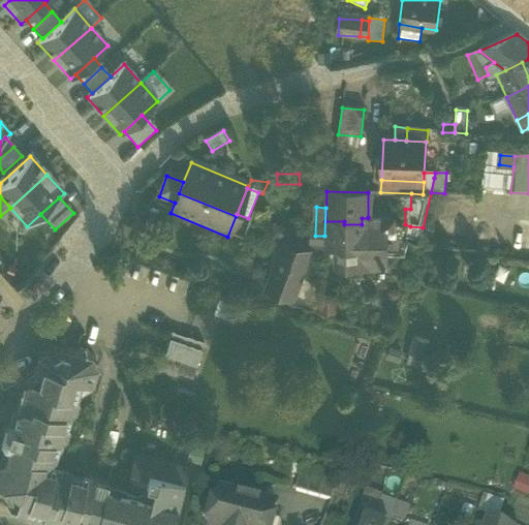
[(385,217),(368,217),(368,218),(362,218),(362,224),(344,224),(344,221),(325,221),(324,251),(339,251),(339,265),(368,265),(380,265),(380,271),(386,271),(386,265),(386,254),(403,254),(410,226),(405,224),(393,223),(392,221),(389,218),(385,217)]
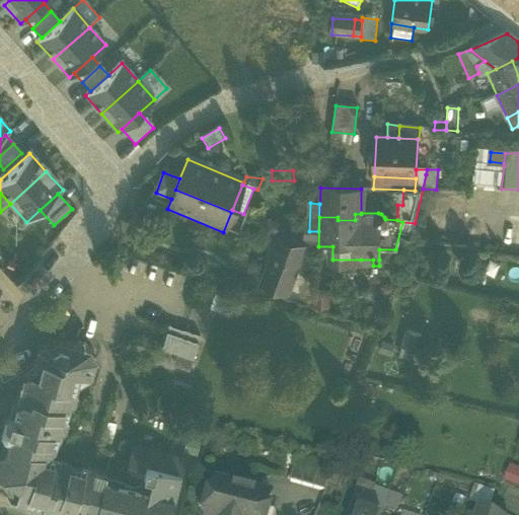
[(261,287),(288,297),(305,247),(279,238),(261,287)]
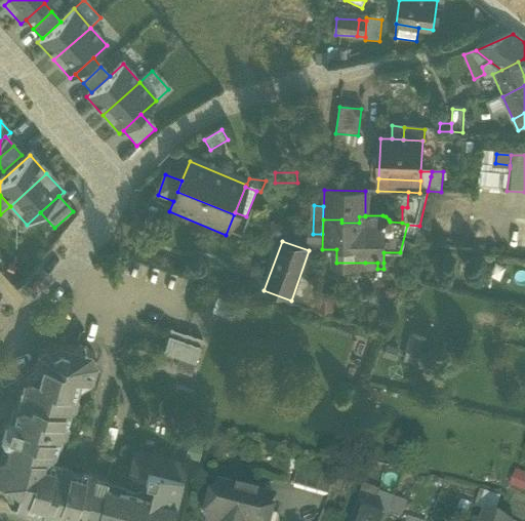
[(211,315),(234,323),(241,303),(217,295),(211,315)]
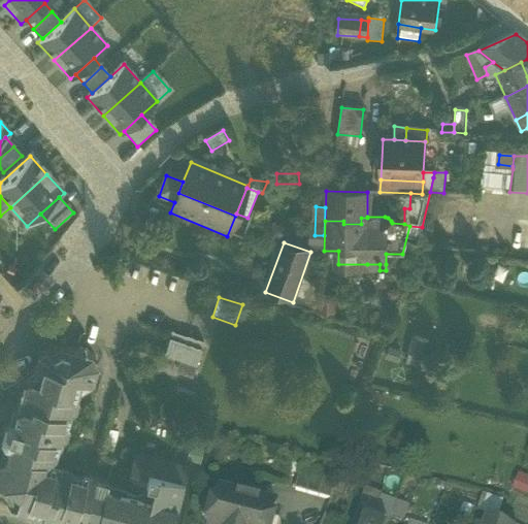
[(164,356),(196,367),(203,344),(187,338),(185,345),(172,340),(174,334),(171,333),(164,356)]
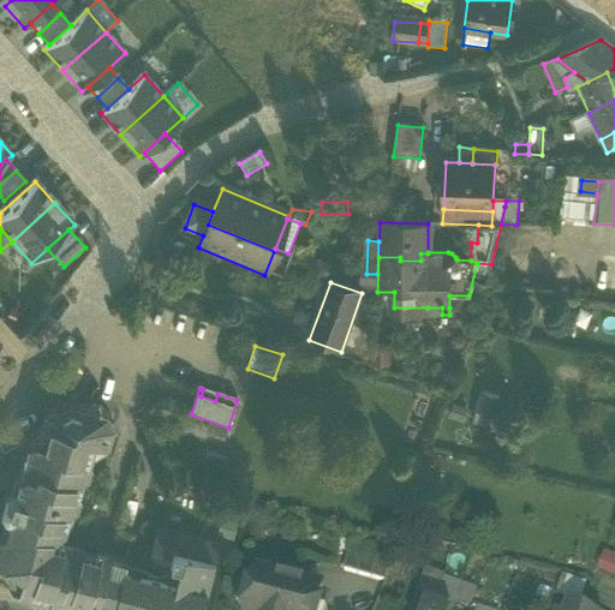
[(218,394),(203,389),(201,396),(215,401),(218,394)]
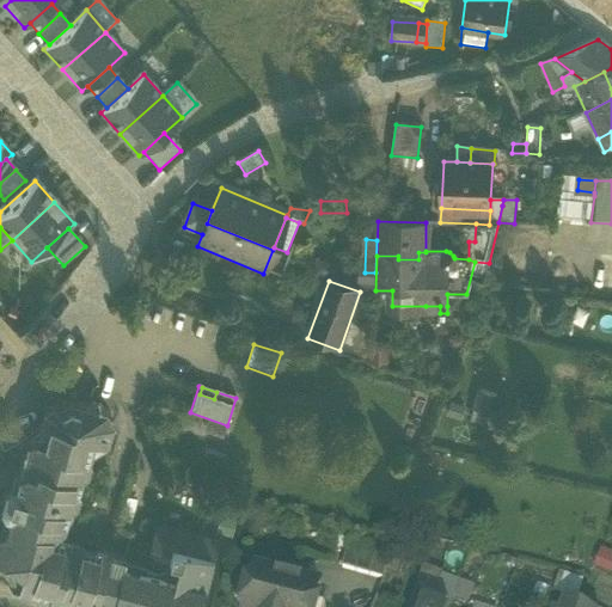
[(475,411),(490,416),(496,398),(479,393),(475,411)]
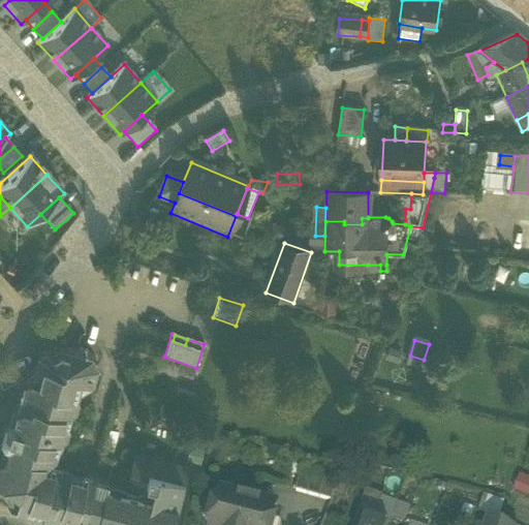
[(62,521),(73,524),(82,524),(85,515),(94,479),(84,476),(78,481),(71,479),(68,472),(52,467),(56,451),(60,448),(69,413),(65,406),(61,405),(66,385),(71,388),(83,390),(90,385),(96,364),(92,356),(58,346),(41,357),(38,367),(33,370),(30,381),(23,384),(17,409),(19,413),(17,422),(11,420),(9,422),(4,425),(0,439),(4,446),(6,448),(2,461),(0,462),(0,497),(1,498),(5,505),(24,511),(28,517),(56,524),(62,521)]
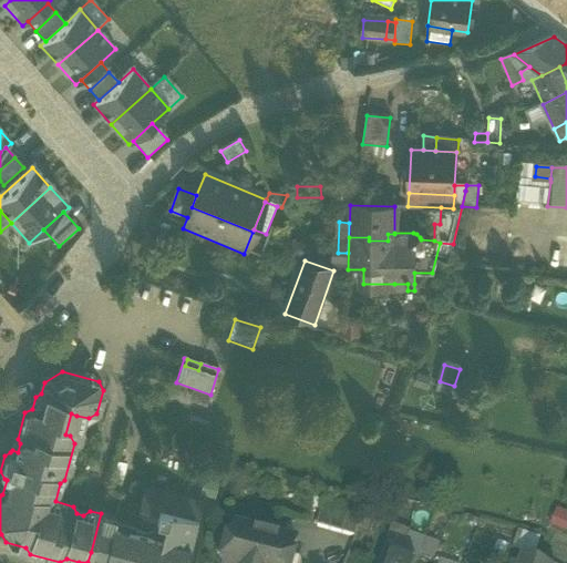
[(433,379),(419,375),(414,388),(429,392),(433,379)]
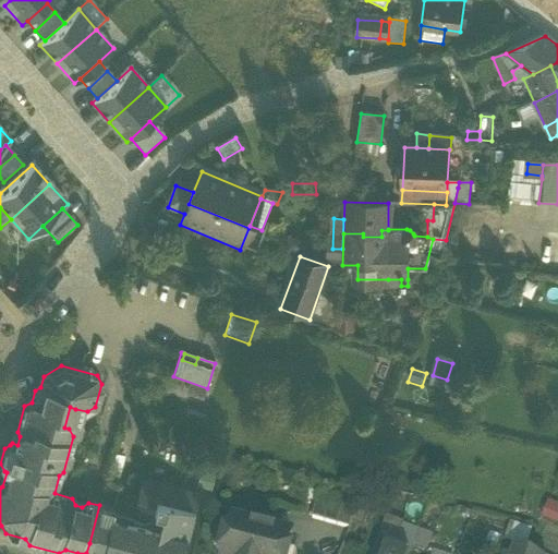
[(69,429),(73,436),(77,422),(73,414),(75,409),(70,407),(64,428),(69,429)]
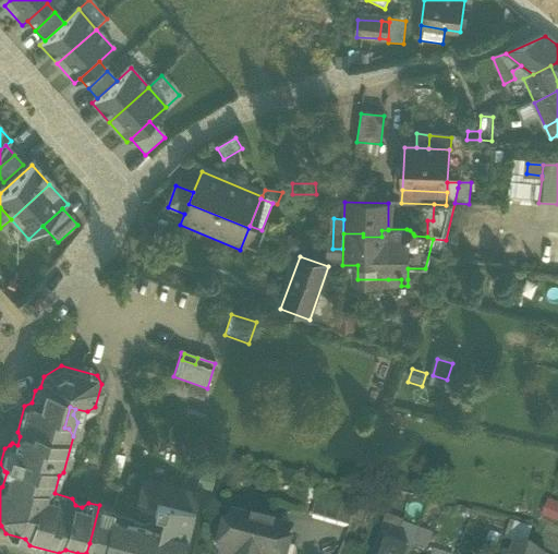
[(12,434),(10,445),(12,443),(17,445),(20,436),(17,432),(12,434)]
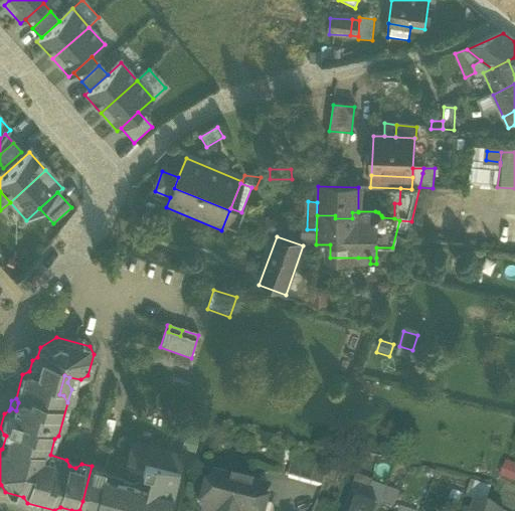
[(178,471),(177,473),(179,474),(184,457),(131,443),(126,463),(143,468),(144,463),(178,471)]
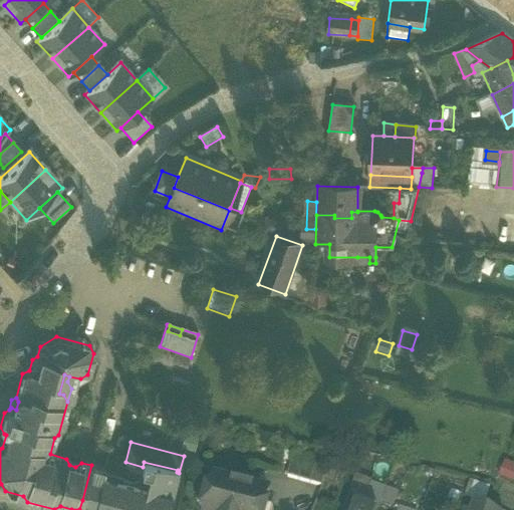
[(287,483),(321,493),(328,470),(293,460),(287,483)]
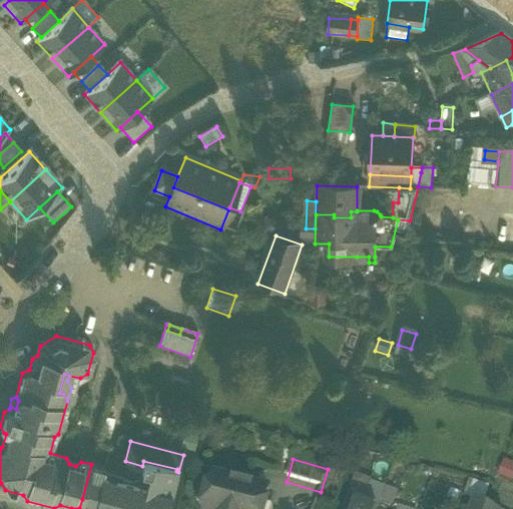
[(143,461),(142,466),(140,471),(148,473),(145,486),(171,493),(176,471),(177,469),(143,461)]
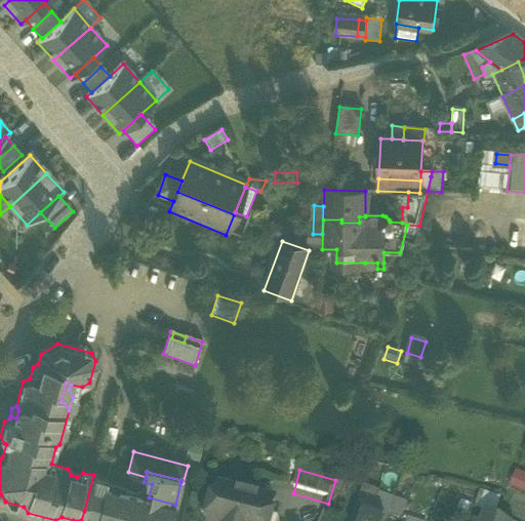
[(104,485),(106,479),(106,477),(93,474),(93,475),(84,511),(96,514),(104,485)]
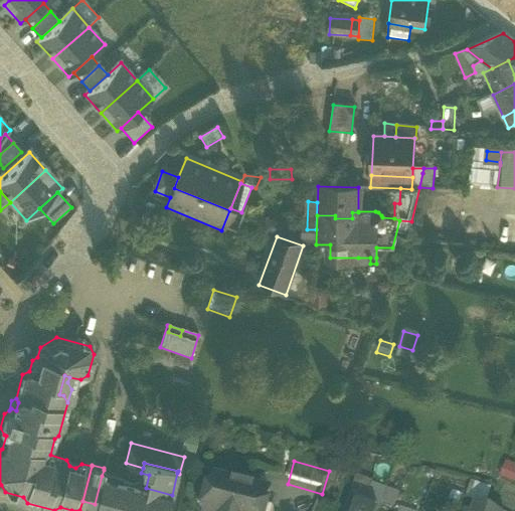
[(514,471),(506,468),(500,482),(514,487),(514,471)]
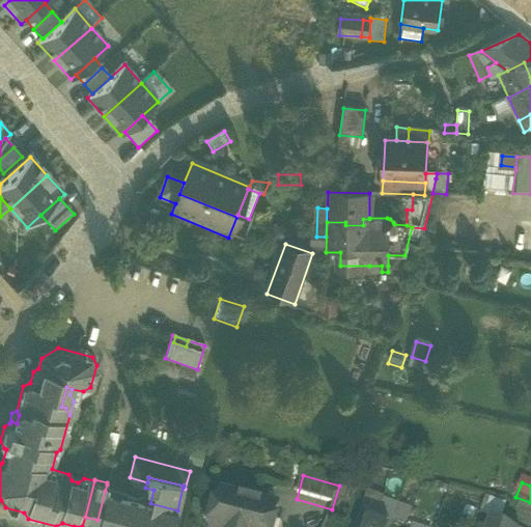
[(105,491),(124,497),(127,490),(107,484),(105,491)]
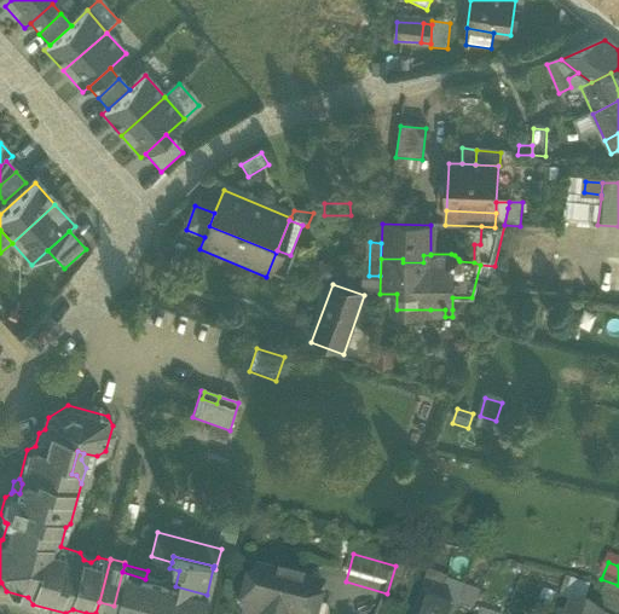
[(201,613),(207,595),(175,586),(174,592),(144,585),(145,579),(122,572),(114,606),(113,610),(121,613),(201,613)]
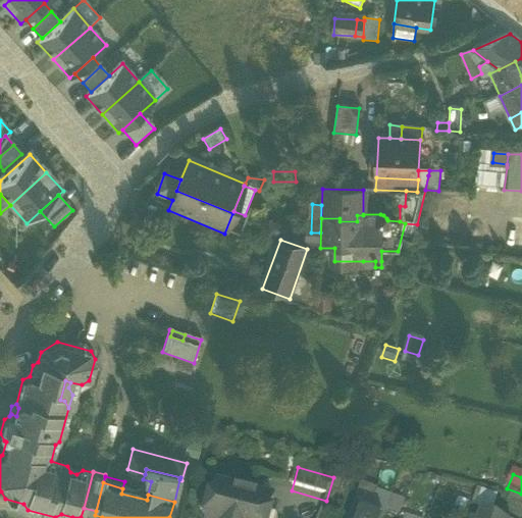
[(148,495),(122,488),(121,494),(147,500),(148,495)]
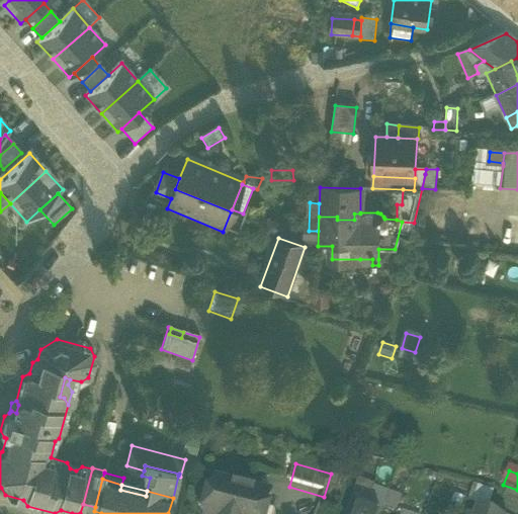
[(359,489),(354,501),(369,507),(374,495),(359,489)]
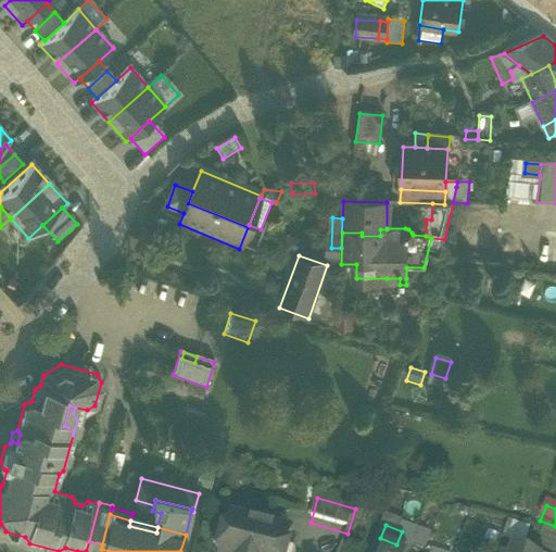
[(288,551),(291,541),(234,526),(229,543),(227,542),(225,543),(222,551),(288,551)]
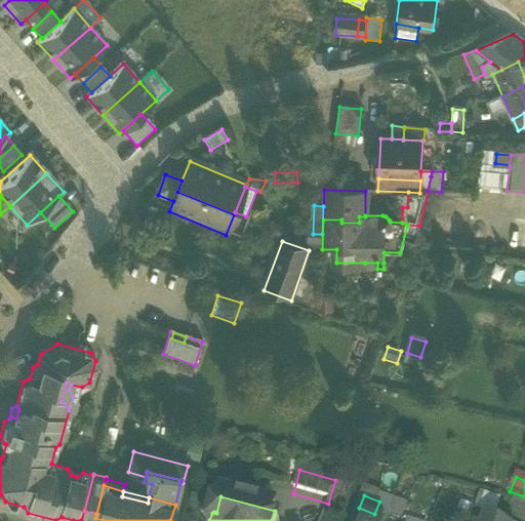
[(500,504),(480,497),(474,515),(488,520),(495,520),(500,504)]
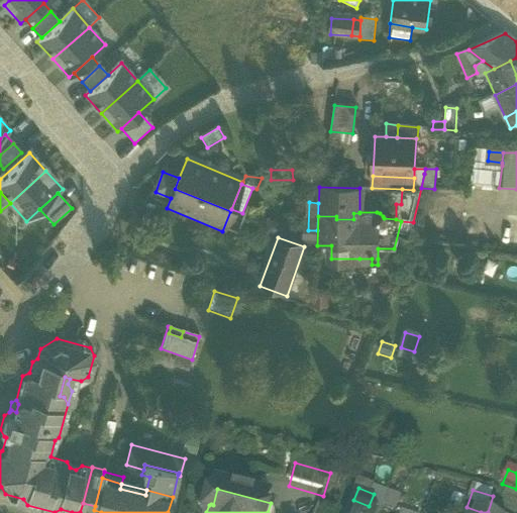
[(374,494),(369,506),(383,511),(388,499),(374,494)]
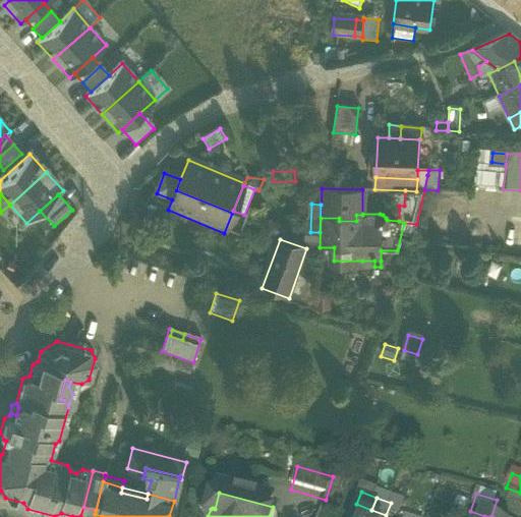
[(392,500),(391,503),(386,515),(389,516),(401,516),(405,506),(392,500)]
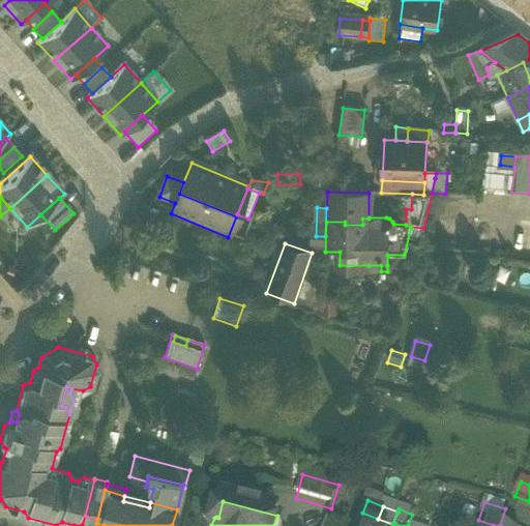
[(391,525),(392,524),(378,519),(362,513),(357,525),(391,525)]
